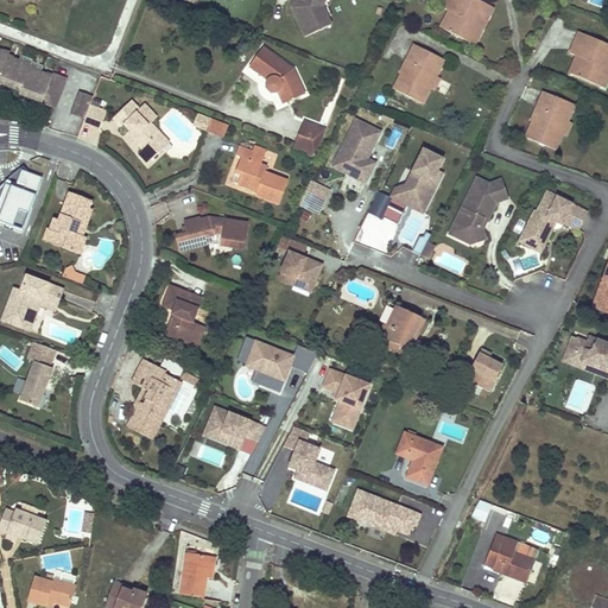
[(295,0),(292,8),(306,37),(331,25),(328,17),(323,6),(324,0),(295,0)]
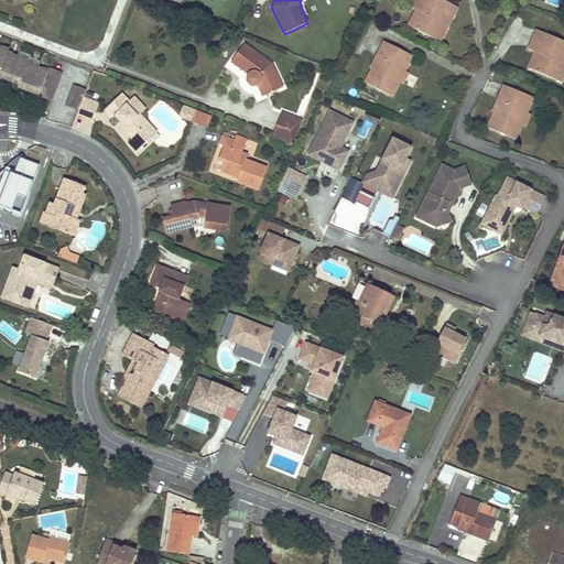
[(301,0),(300,6),(304,15),(310,11),(306,4),(307,0),(301,0)]
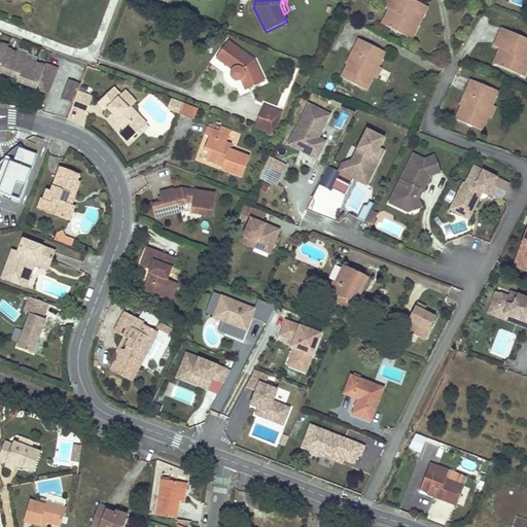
[(418,25),(427,7),(414,0),(385,0),(382,6),(387,9),(391,11),(384,25),(407,37),(414,23),(418,25)]
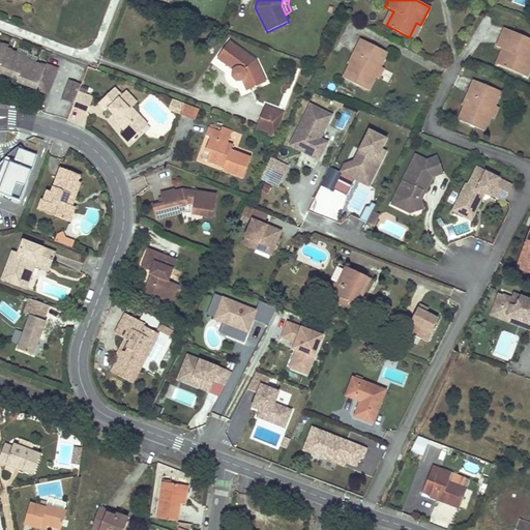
[(386,25),(393,11),(389,9),(382,23),(386,25)]
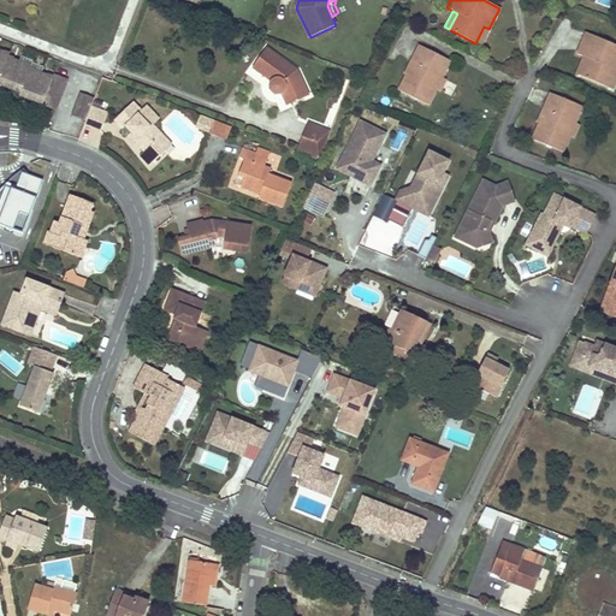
[(480,46),(489,29),(484,27),(475,43),(480,46)]
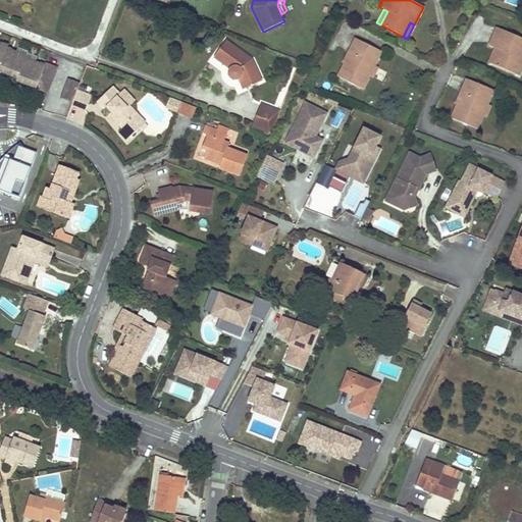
[(521,61),(521,40),(493,30),(486,47),(492,50),(497,52),(490,66),(513,75),(519,60),(521,61)]
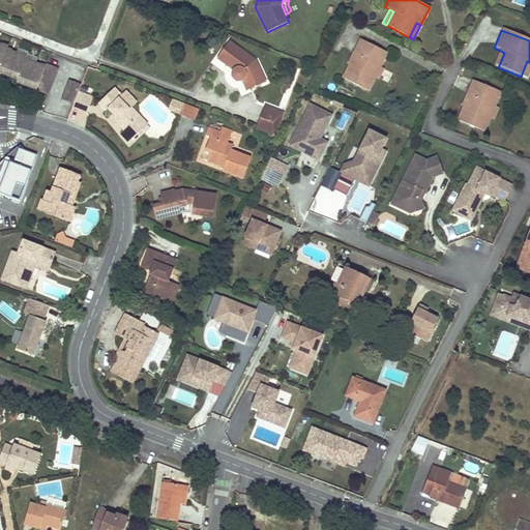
[(241,79),(243,78),(247,89),(267,80),(257,57),(231,39),(218,57),(234,68),(233,70),(233,72),(233,75),(234,76),(235,77),(236,78),(237,79),(239,79),(241,79)]
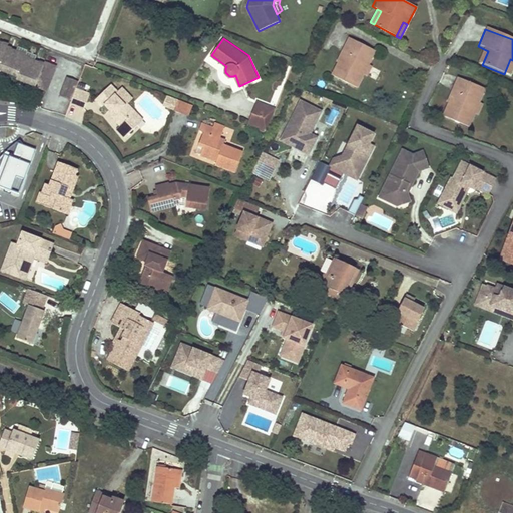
[(331,75),(355,88),(363,74),(368,63),(372,57),(361,52),(364,46),(348,38),(342,50),(345,51),(340,62),(338,62),(331,75)]
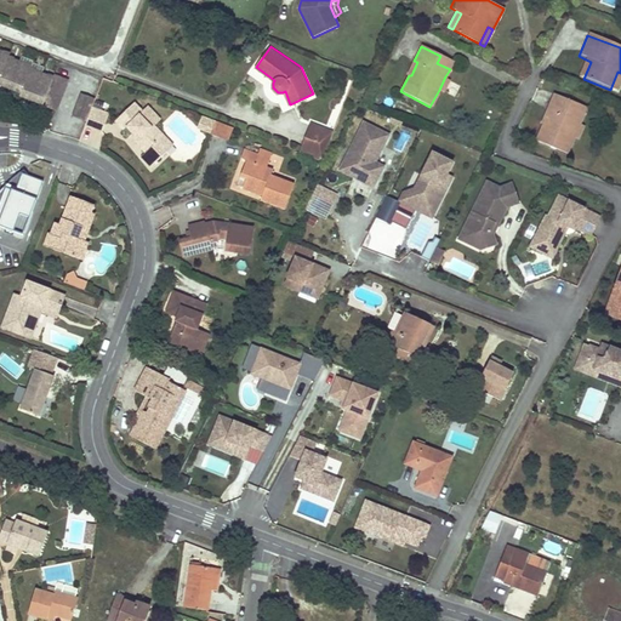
[(0,86),(20,93),(20,96),(43,106),(52,78),(41,73),(29,68),(30,66),(18,61),(7,57),(9,55),(0,51),(0,86)]
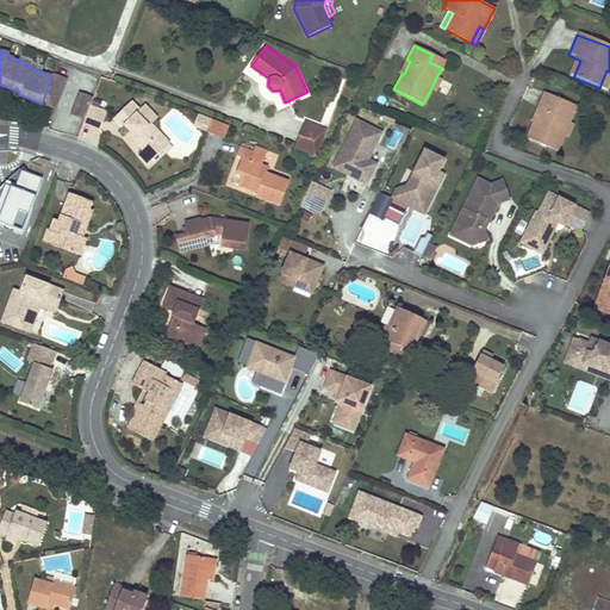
[(442,68),(446,61),(433,55),(429,62),(442,68)]
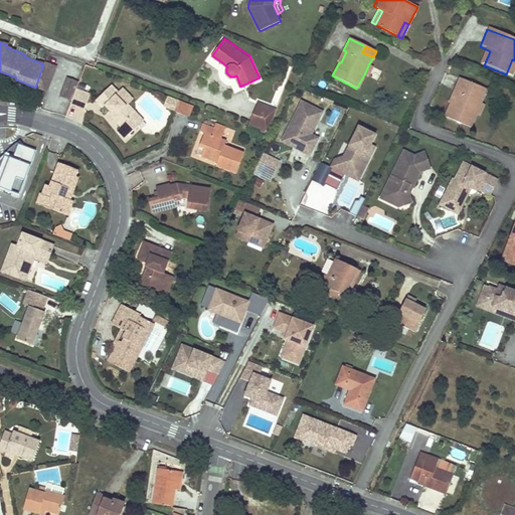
[(484,65),(490,51),(486,49),(480,63),(484,65)]
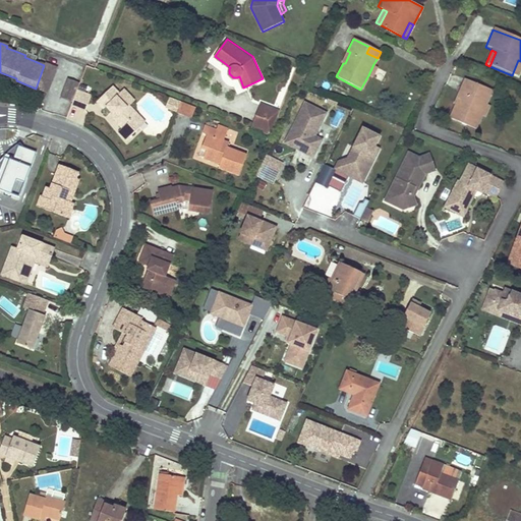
[(345,63),(350,52),(347,51),(341,61),(343,63),(345,63)]
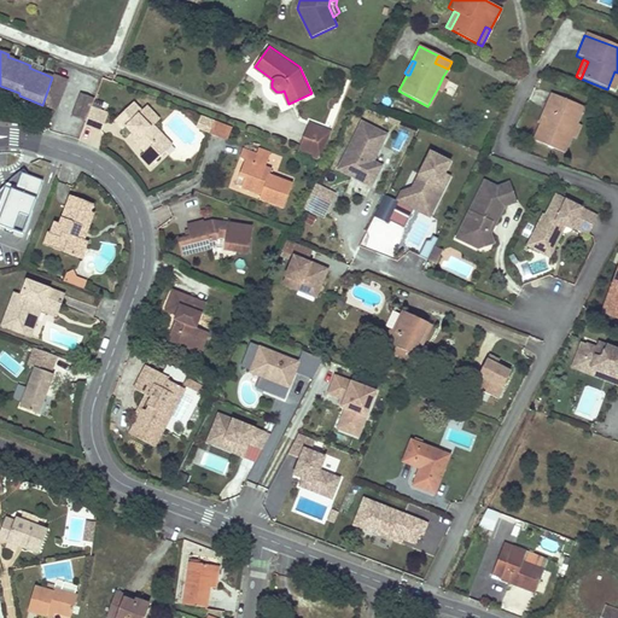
[(612,92),(617,77),(617,73),(614,71),(607,89),(612,92)]
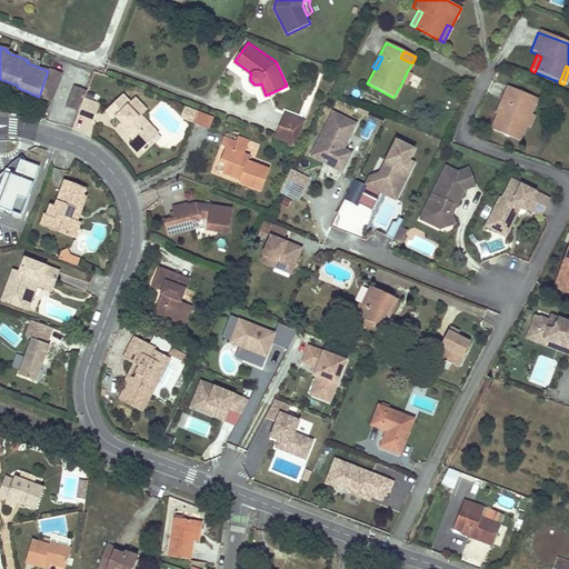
[(50,101),(61,73),(49,69),(48,71),(39,97),(50,101)]
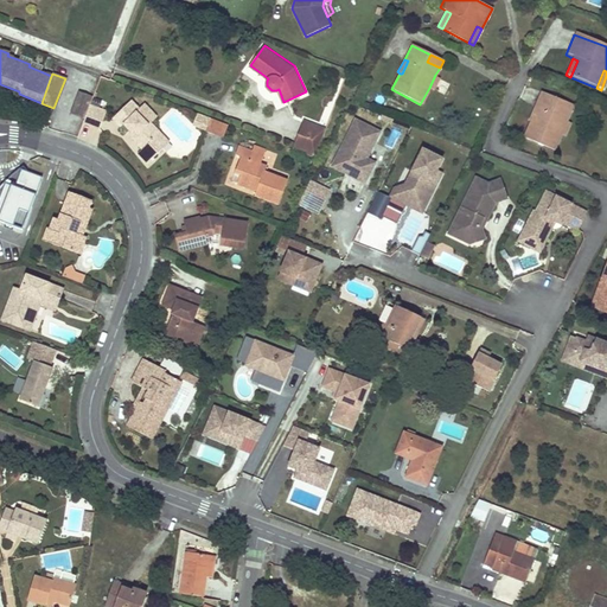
[(433,90),(440,77),(435,75),(429,88),(433,90)]
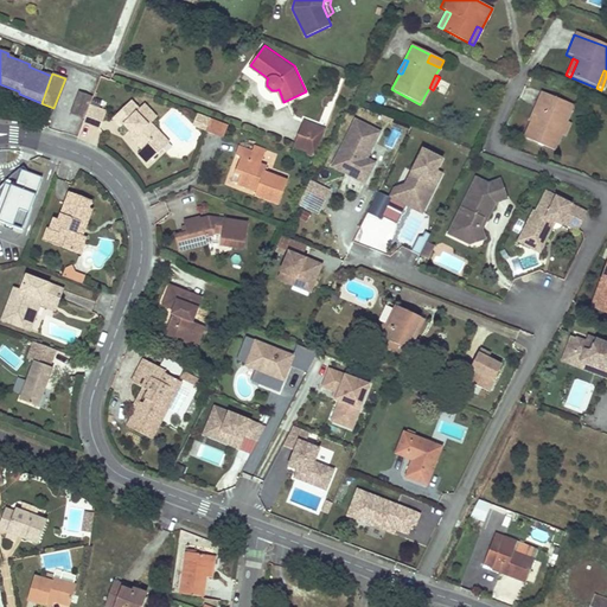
[(70,114),(83,119),(91,96),(78,91),(70,114)]
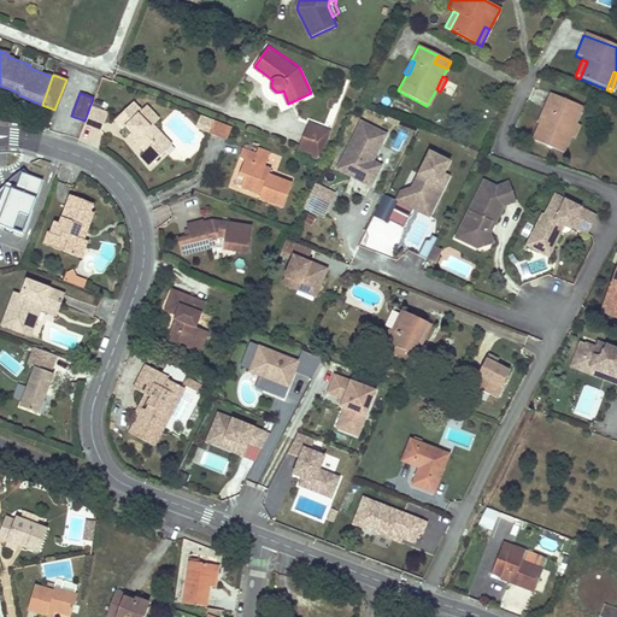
[(532,141),(562,153),(568,137),(574,124),(577,115),(565,110),(568,103),(550,95),(542,110),(547,112),(541,125),(539,124),(532,141)]
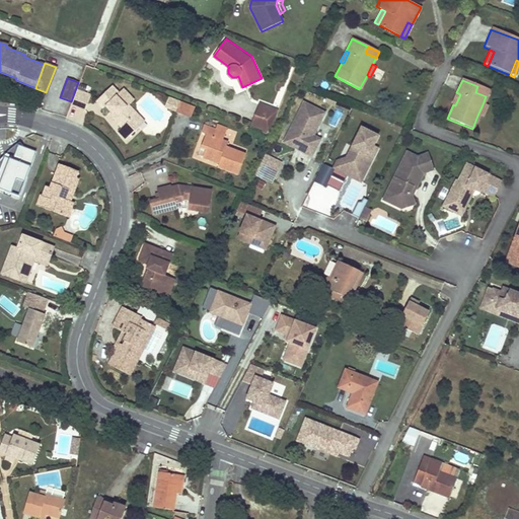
[(124,126),(133,135),(141,126),(135,120),(141,114),(132,103),(137,98),(126,88),(122,92),(114,85),(98,100),(105,107),(108,105),(114,110),(119,116),(116,118),(124,126)]
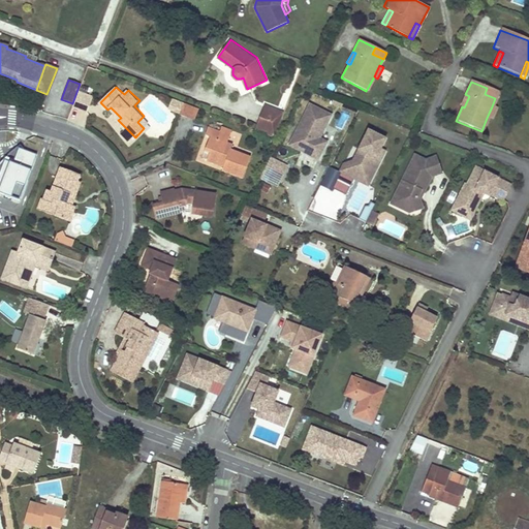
[(495,98),(498,92),(487,88),(485,94),(495,98)]
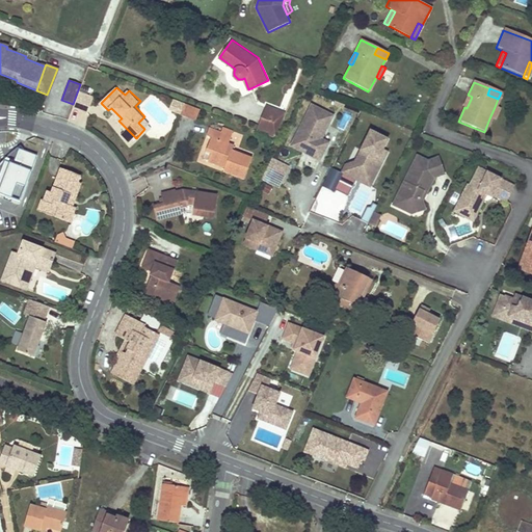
[(74,107),(87,112),(94,96),(80,90),(74,107)]
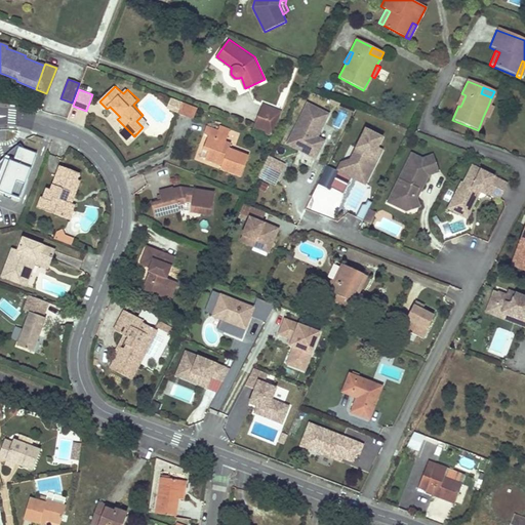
[(460,107),(466,95),(461,93),(456,106),(458,106),(460,107)]
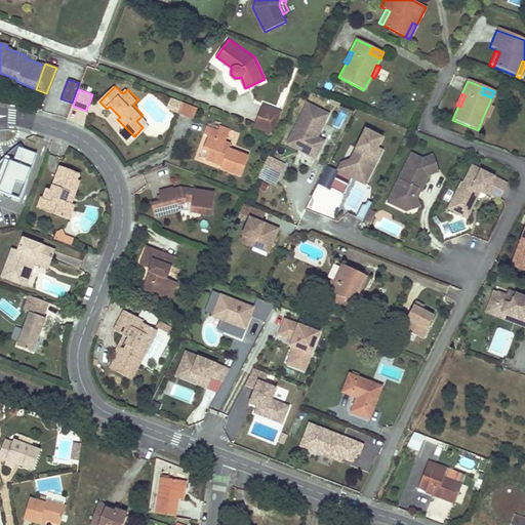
[(179,111),(184,101),(171,96),(168,106),(170,108),(179,111)]
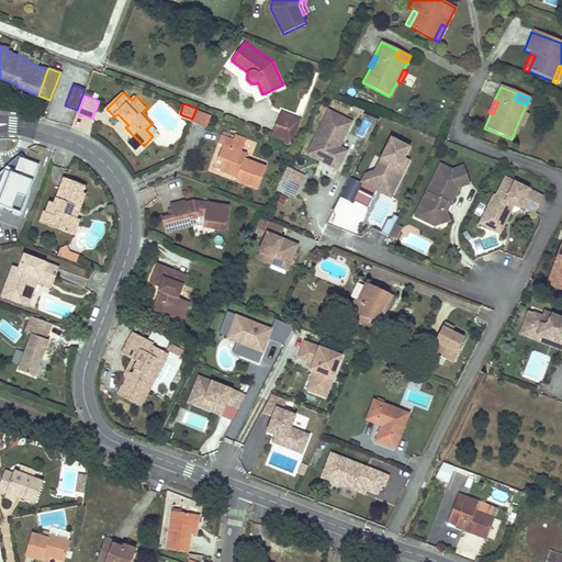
[(206,126),(211,113),(197,108),(192,119),(191,121),(206,126)]
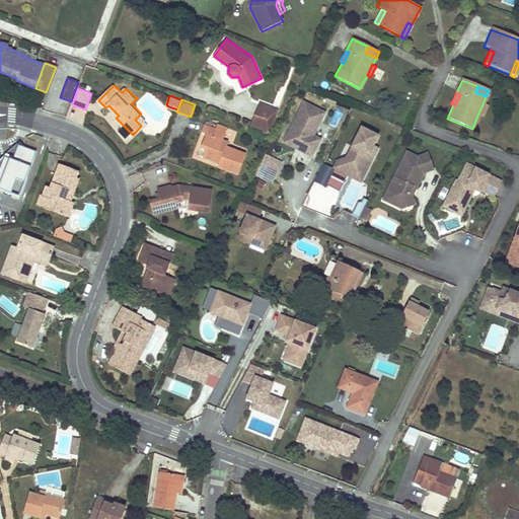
[(267,116),(271,103),(262,100),(257,113),(262,114),(267,116)]
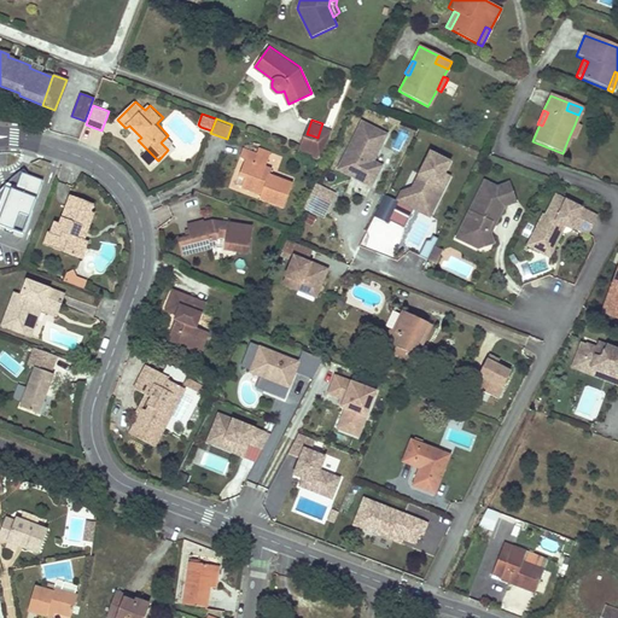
[(373,161),(386,134),(361,121),(338,167),(353,175),(355,173),(359,174),(360,178),(363,180),(372,184),(382,165),(373,161)]
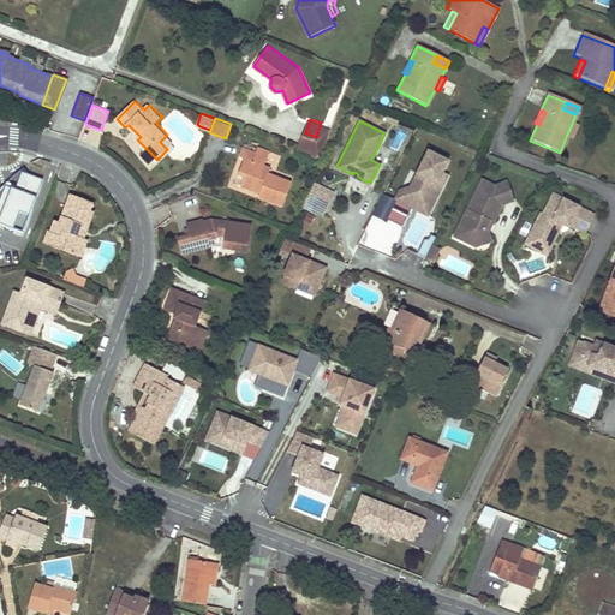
[(316,137),(310,135),(305,133),(299,149),(322,157),(333,127),(321,123),(316,137)]
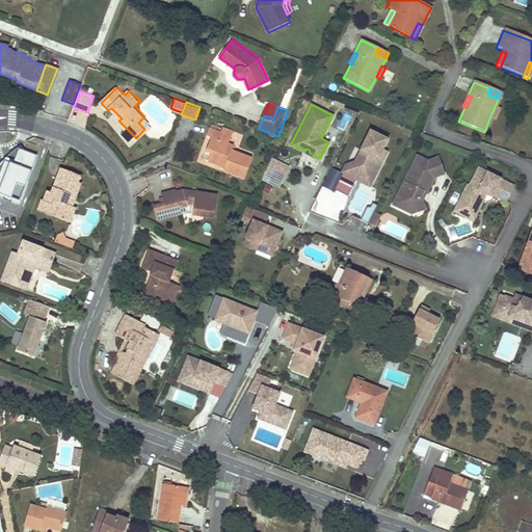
[(499,108),(495,107),(489,118),(494,121),(499,108)]
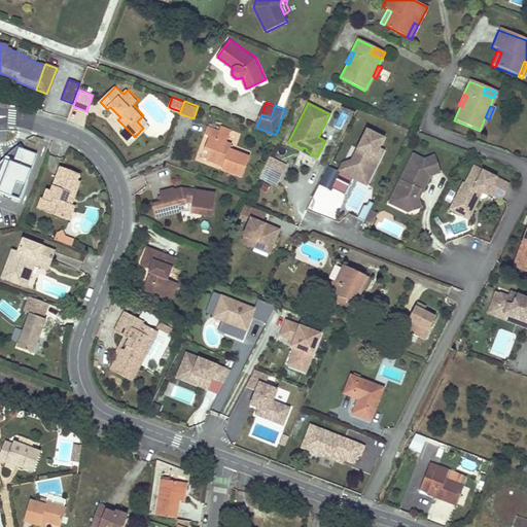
[(143,128),(149,121),(143,115),(137,121),(143,128)]
